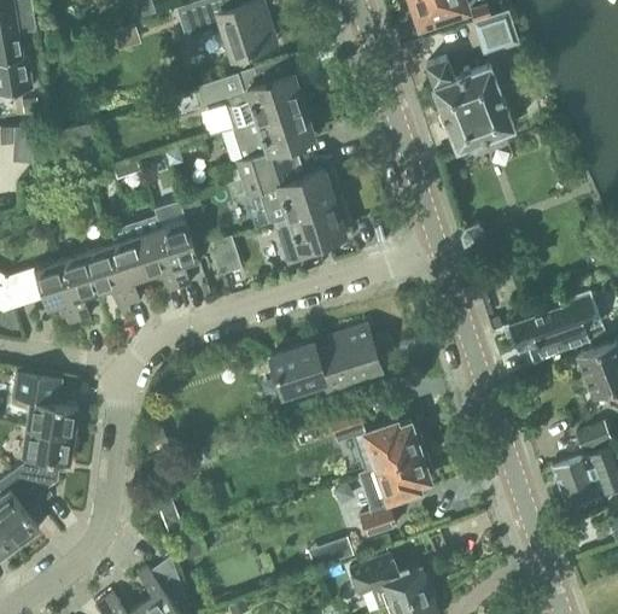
[(13,0),(0,0),(0,60),(23,58),(19,34),(30,31),(25,5),(15,7),(13,0)]
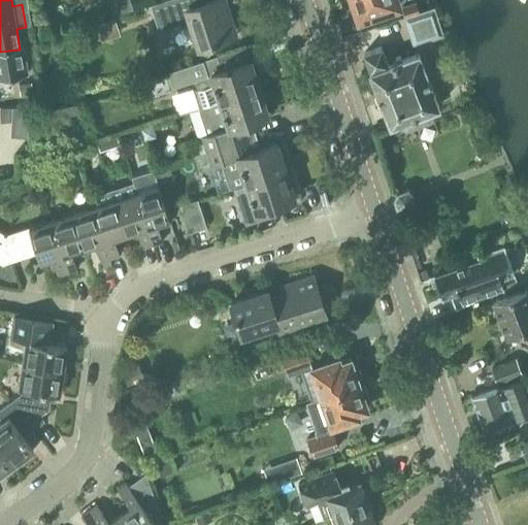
[(161,36),(180,30),(192,26),(199,50),(230,40),(224,19),(230,17),(224,0),(220,0),(198,7),(196,0),(167,0),(152,5),(161,36)]
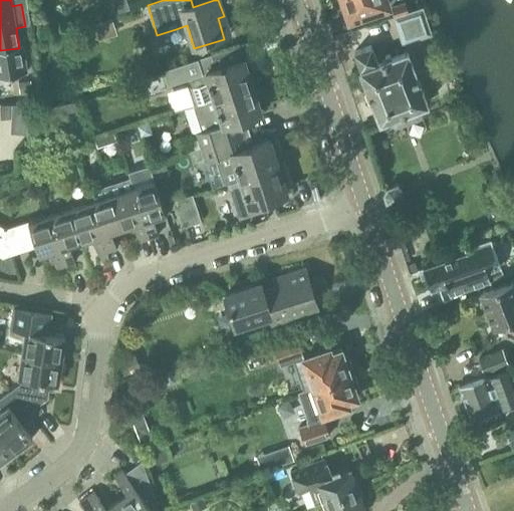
[(388,8),(384,0),(339,0),(342,7),(345,9),(349,21),(388,8)]
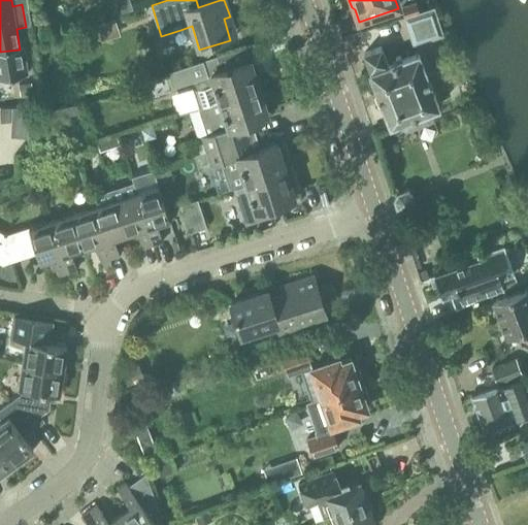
[(404,20),(419,14),(416,4),(402,9),(405,19),(404,20)]
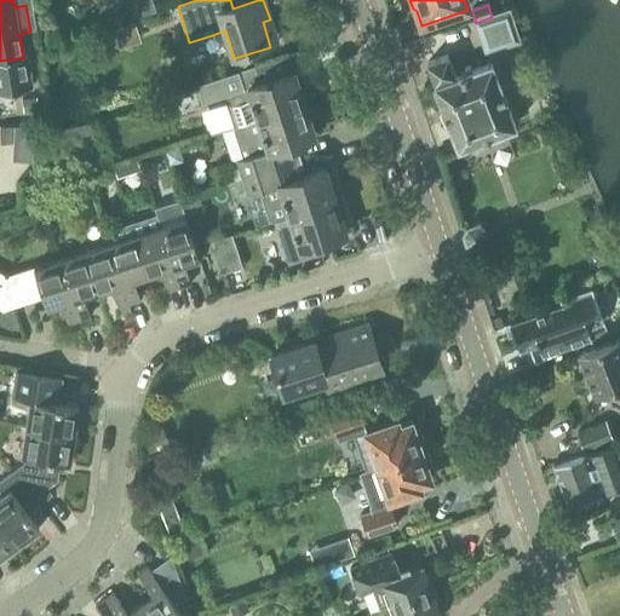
[(492,17),(475,23),(486,53),(520,42),(509,11),(492,17)]
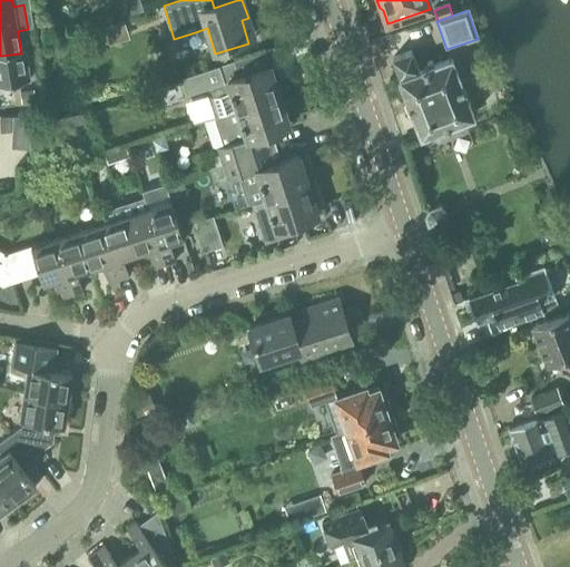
[(0,88),(31,84),(26,52),(21,54),(0,56),(0,88)]
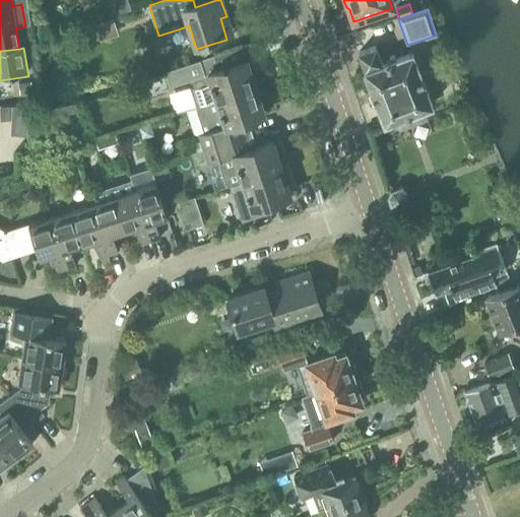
[(359,54),(366,72),(365,72),(385,125),(393,122),(396,129),(401,131),(426,122),(428,117),(426,110),(433,107),(412,54),(396,60),(395,56),(390,58),(391,62),(382,65),(376,48),(359,54)]
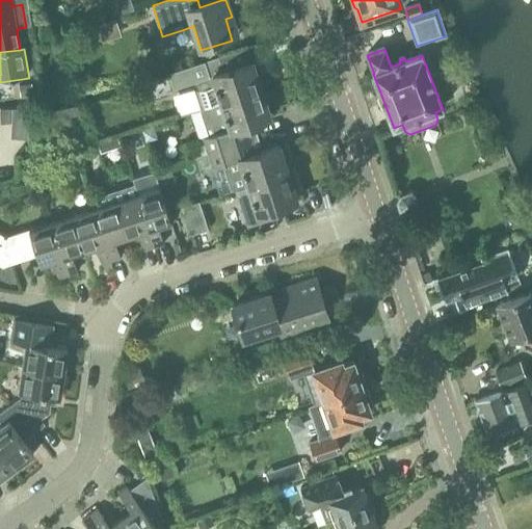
[(201,110),(261,91),(253,63),(223,73),(218,58),(181,71),(186,86),(196,82),(200,93),(195,95),(201,110)]
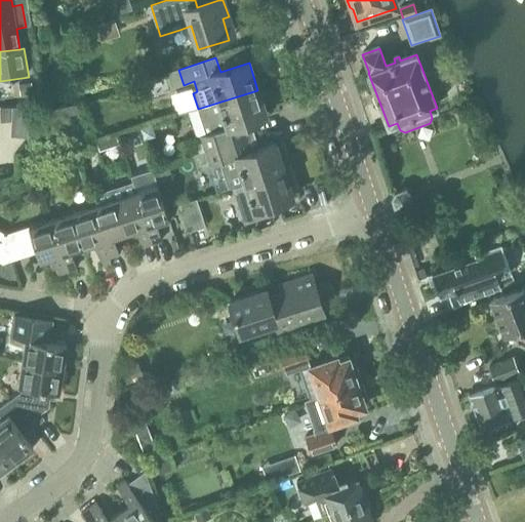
[(33,83),(19,85),(21,96),(34,94),(33,83)]
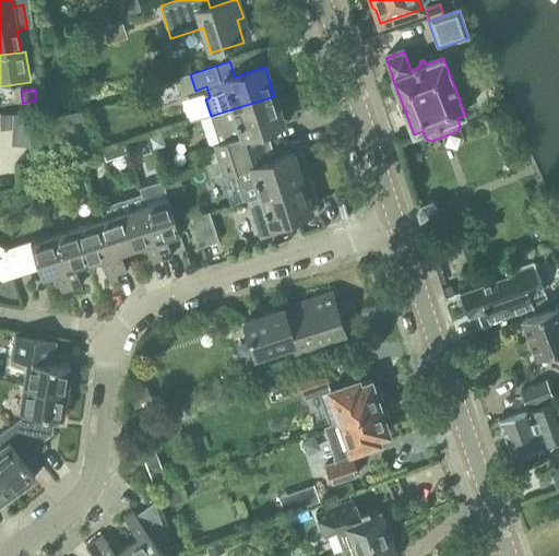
[(218,163),(259,150),(253,135),(284,125),(274,96),(268,98),(211,116),(209,116),(218,145),(214,148),(218,163)]
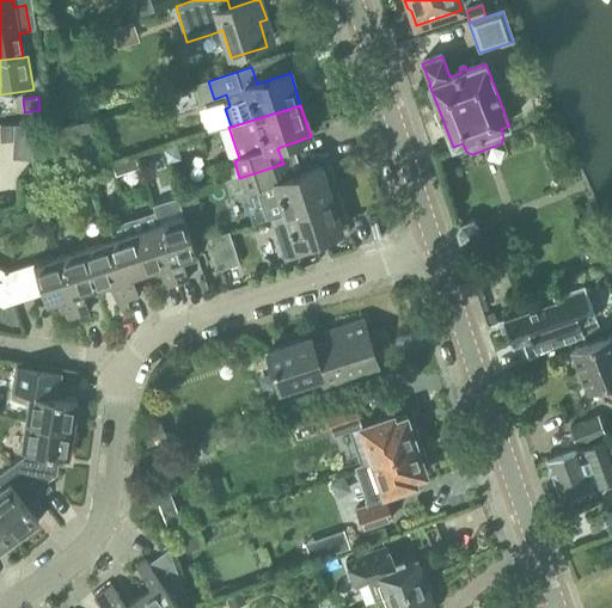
[(89,123),(50,131),(54,148),(92,140),(89,123)]
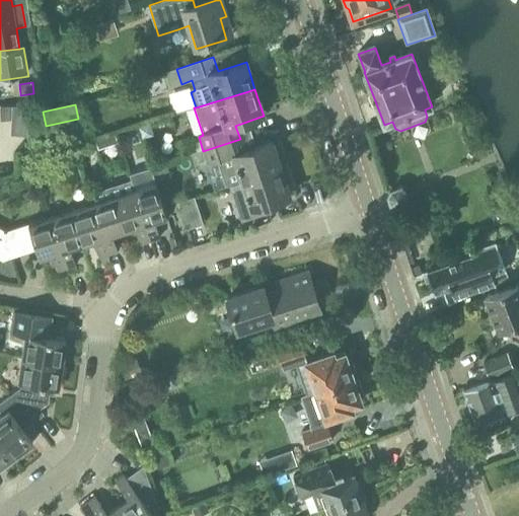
[(105,139),(97,142),(99,151),(106,149),(107,144),(105,139)]
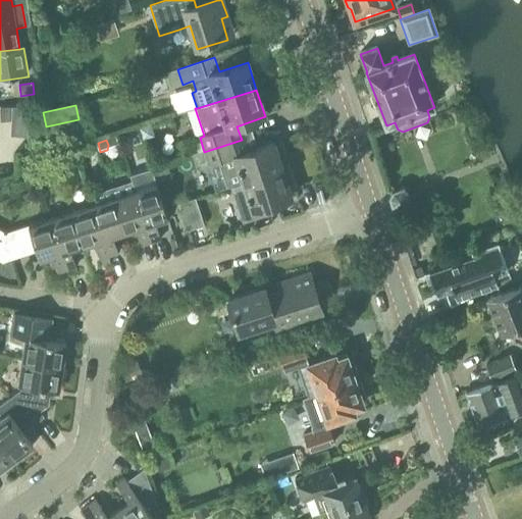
[(242,140),(204,152),(209,166),(219,163),(227,190),(235,187),(282,171),(274,144),(246,153),(242,140)]
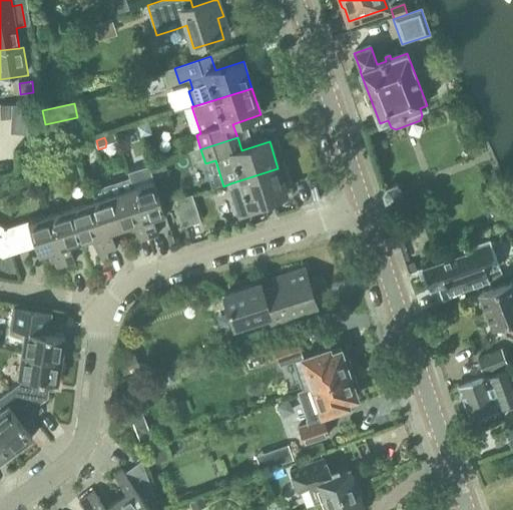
[(165,216),(149,167),(128,174),(132,188),(132,189),(142,220),(148,239),(158,236),(153,220),(165,216)]
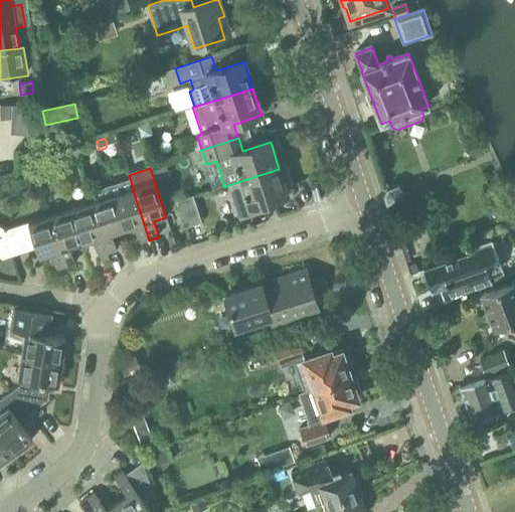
[(288,195),(279,169),(231,184),(235,197),(234,202),(238,214),(242,219),(264,212),(266,208),(265,203),(288,195)]
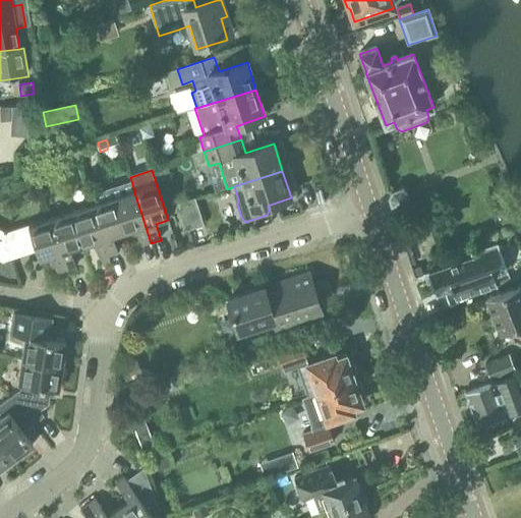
[(389,199),(392,209),(397,211),(406,208),(408,203),(406,193),(400,191),(391,194),(389,199)]
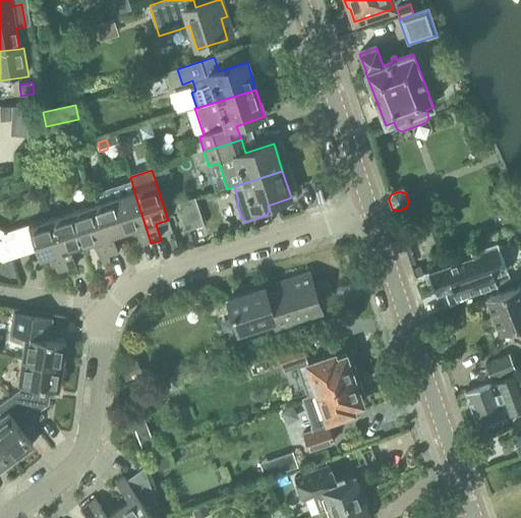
[(142,246),(151,243),(145,224),(134,192),(112,199),(118,219),(123,234),(136,230),(142,246)]
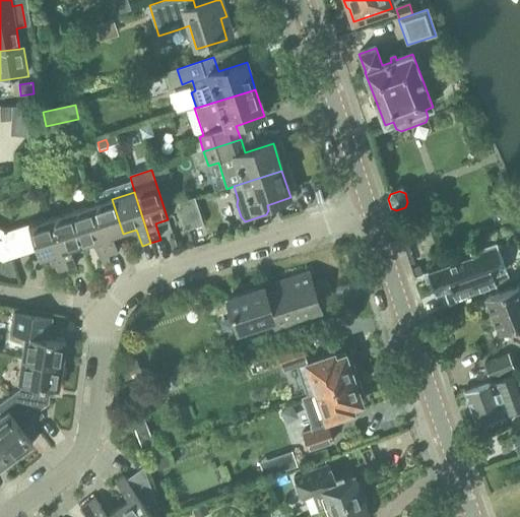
[(113,237),(123,234),(118,218),(112,199),(91,205),(103,239),(108,257),(118,253),(113,237)]
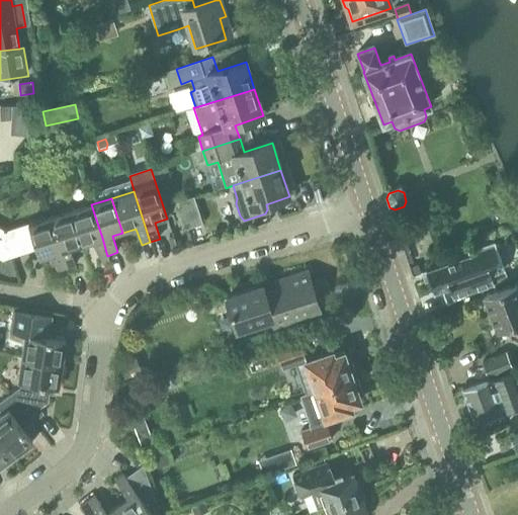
[(194,198),(179,203),(187,231),(203,226),(194,198)]
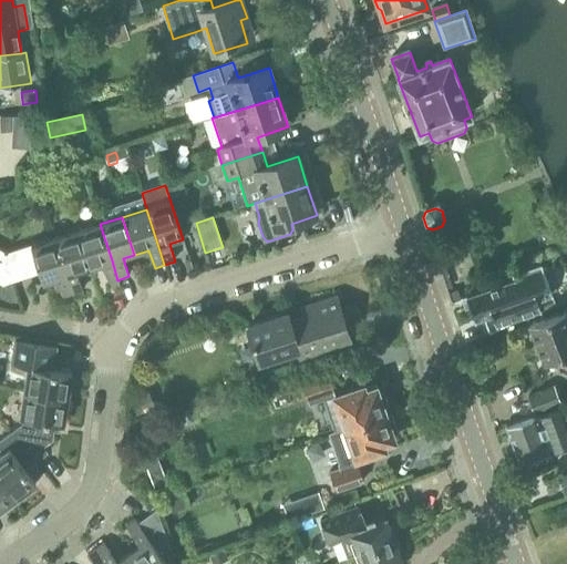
[(100,224),(76,232),(82,250),(89,269),(103,265),(109,283),(117,280),(112,260),(100,224)]
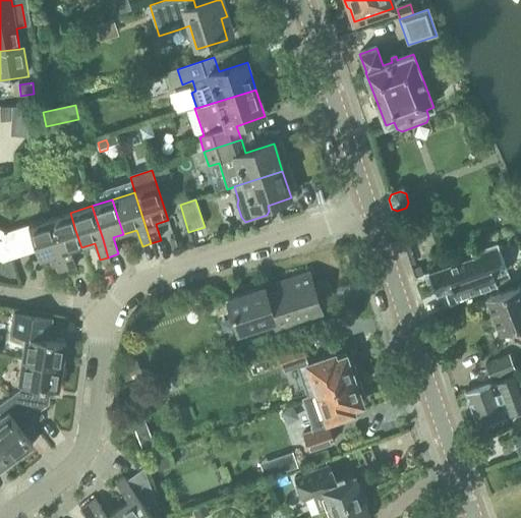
[(70,213),(50,220),(64,265),(66,271),(76,268),(70,251),(81,247),(75,230),(70,213)]
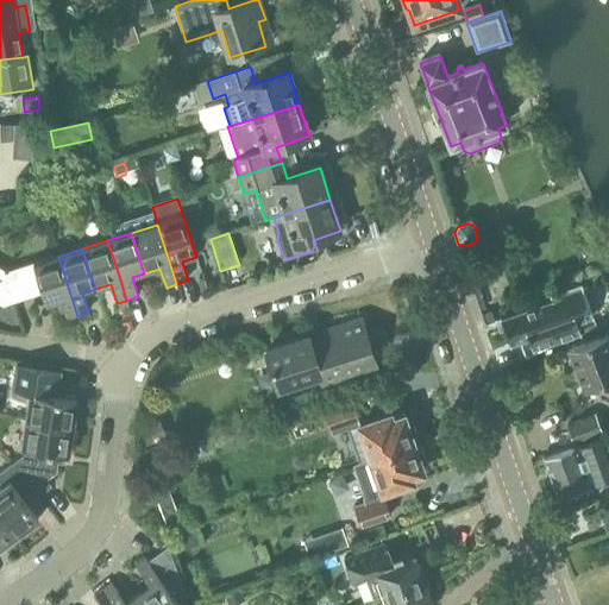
[(33,264),(43,294),(46,304),(61,300),(68,320),(77,316),(75,309),(58,257),(33,264)]
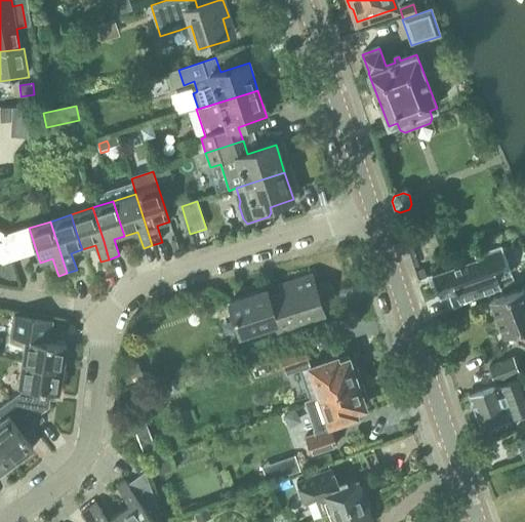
[(37,253),(29,228),(17,232),(27,257),(37,253)]
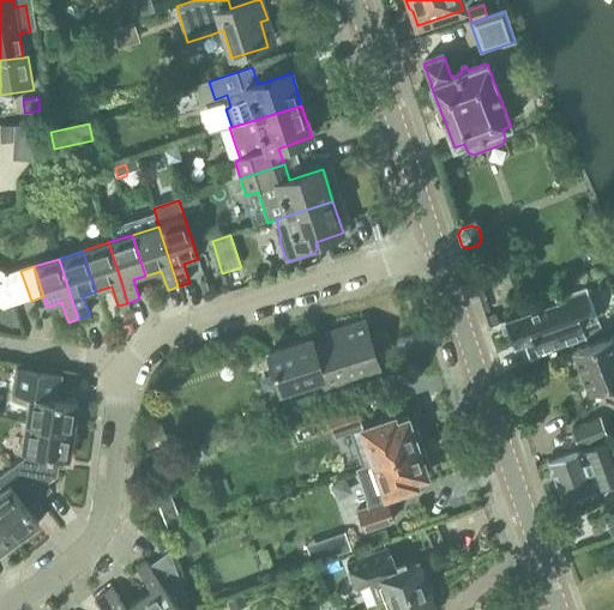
[(0,271),(0,307),(4,309),(17,305),(7,275),(0,271)]
